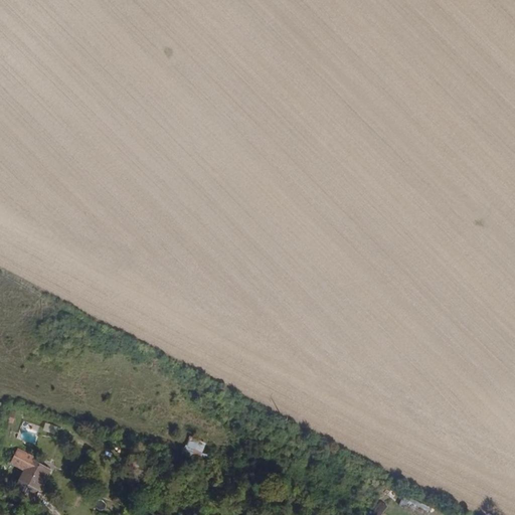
[(189,437),(184,449),(199,455),(204,443),(189,437)]
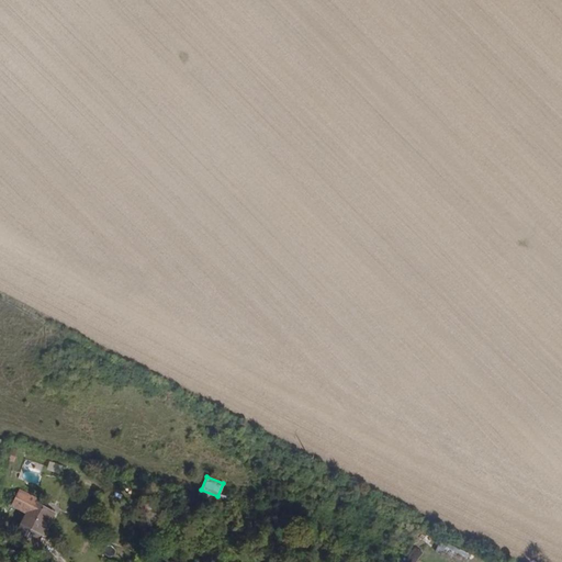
[(43,536),(55,510),(38,503),(41,498),(19,489),(10,507),(25,514),(20,525),(21,526),(40,535),(43,536)]
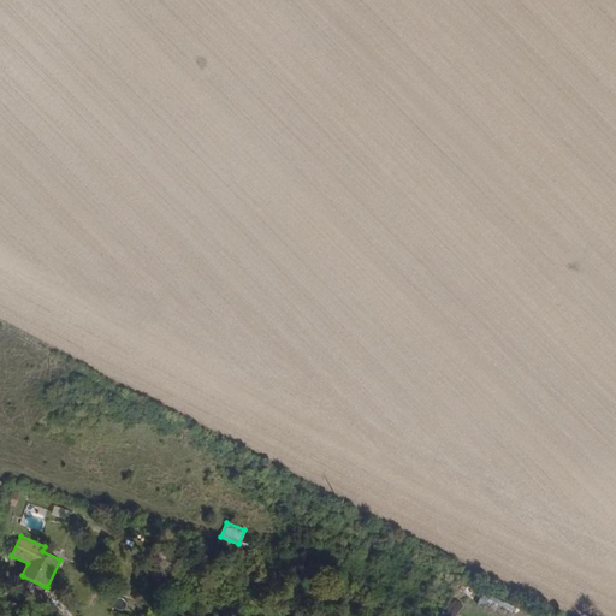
[(43,586),(23,576),(17,590),(37,599),(43,586)]
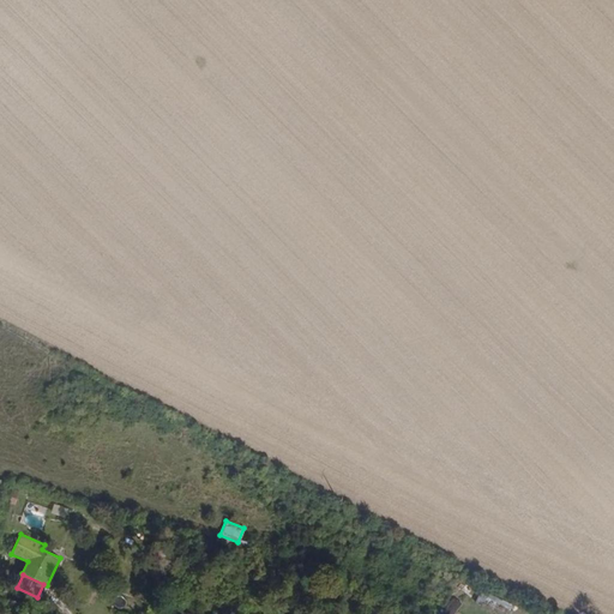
[(494,607),(497,595),(480,591),(477,605),(494,607)]
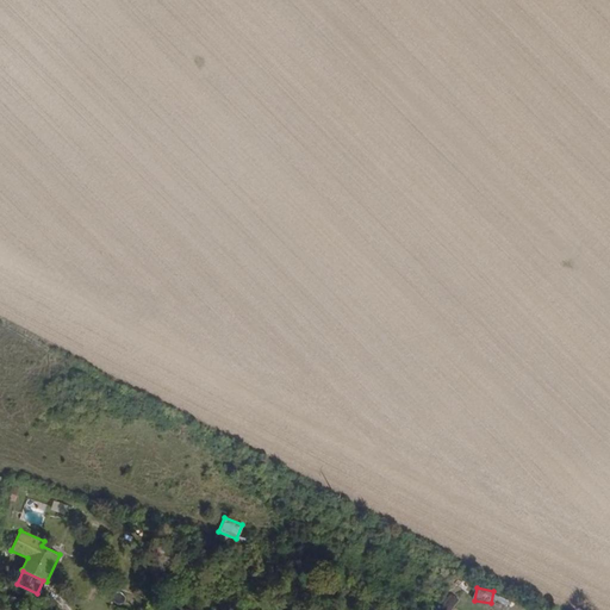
[(440,607),(444,609),(452,609),(459,601),(449,593),(440,607)]
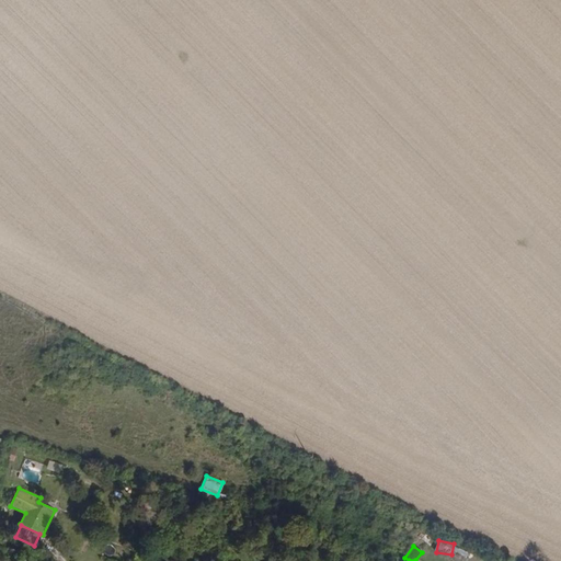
All buildings are outlined.
